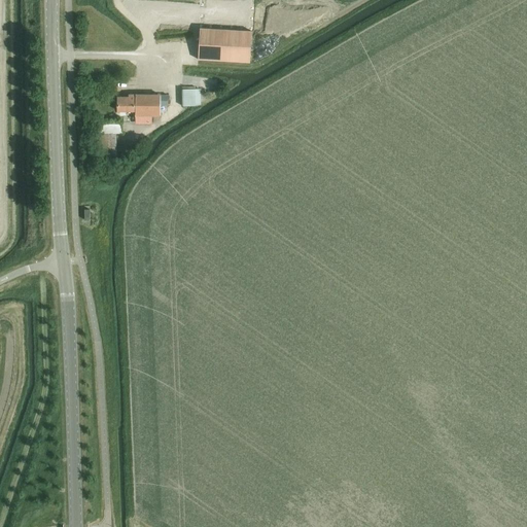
[(251,31),(200,29),(198,60),(250,63),(251,31)]
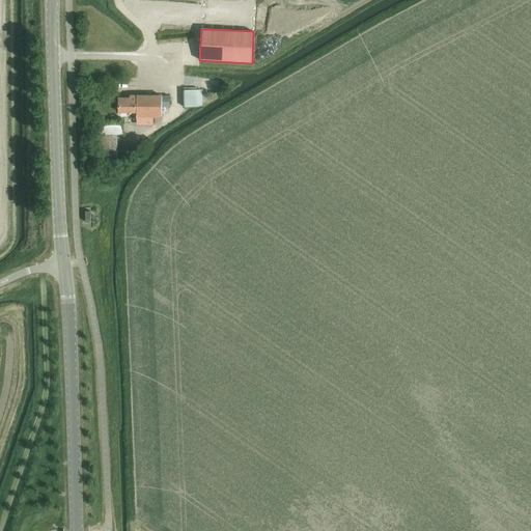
[(184,107),(196,107),(196,90),(184,90),(184,107)]
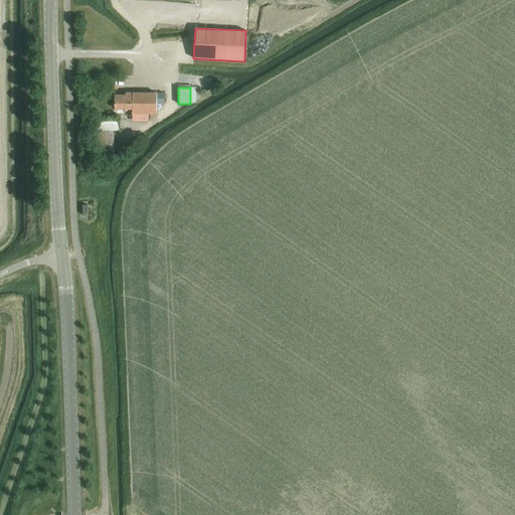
[(116,109),(132,109),(133,93),(126,93),(126,96),(116,96),(116,109)]
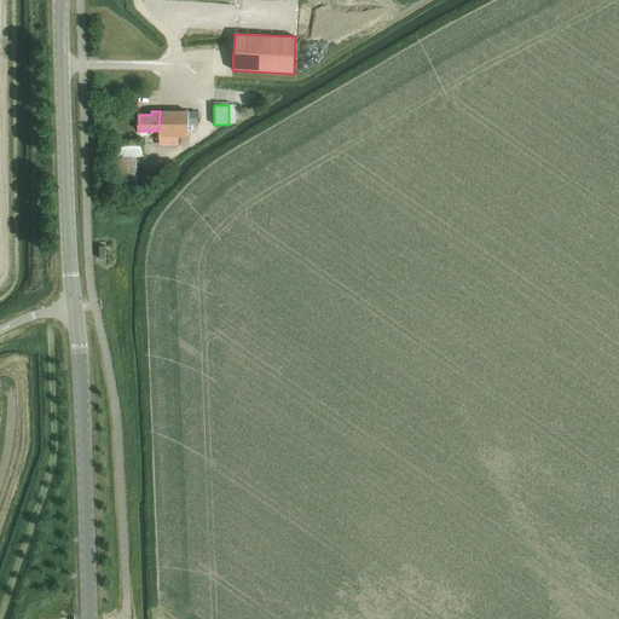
[(160,111),(158,131),(158,136),(189,136),(189,123),(196,125),(197,113),(189,113),(189,111),(160,111)]
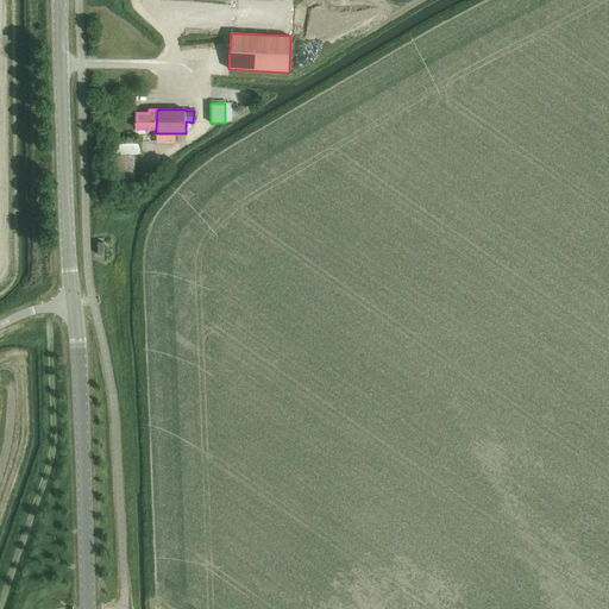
[(135,193),(133,154),(140,154),(140,142),(113,142),(114,154),(115,193),(135,193)]
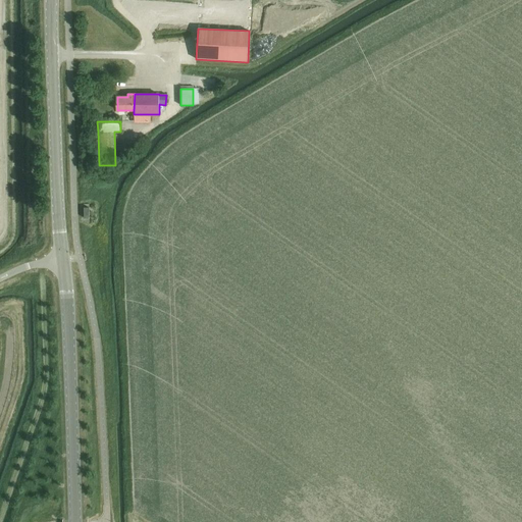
All buildings are outlined.
